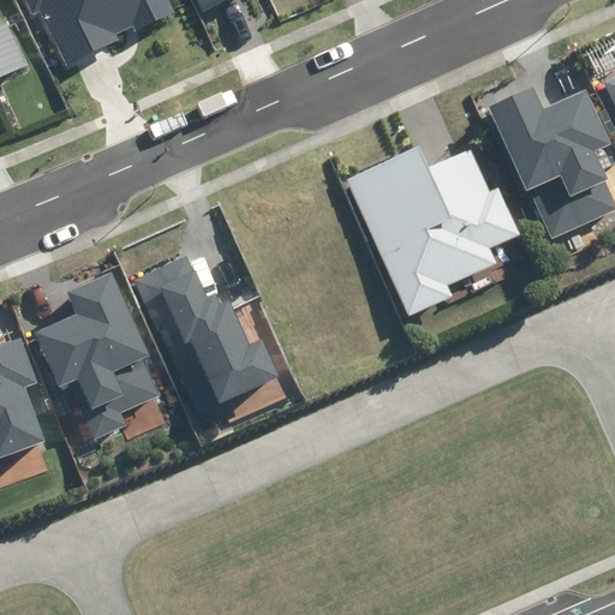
[(39,11),(66,66),(119,41),(115,33),(131,25),(135,33),(174,12),(168,0),(24,0),(31,15),(39,11)]
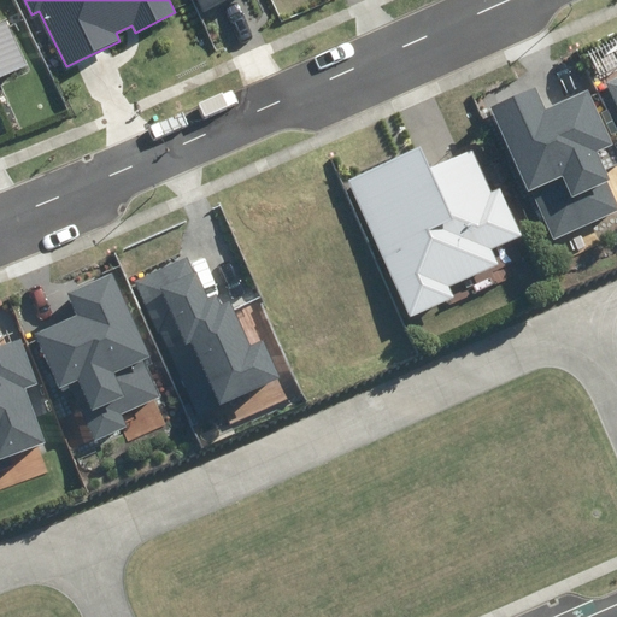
[(198,0),(205,12),(228,0),(198,0)]
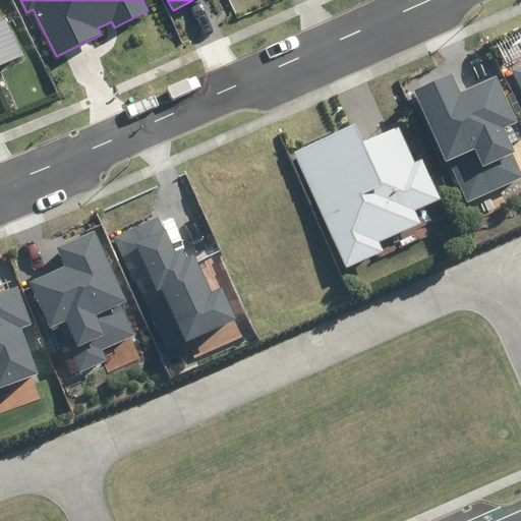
[(520,64),(512,69),(520,87),(520,64)]
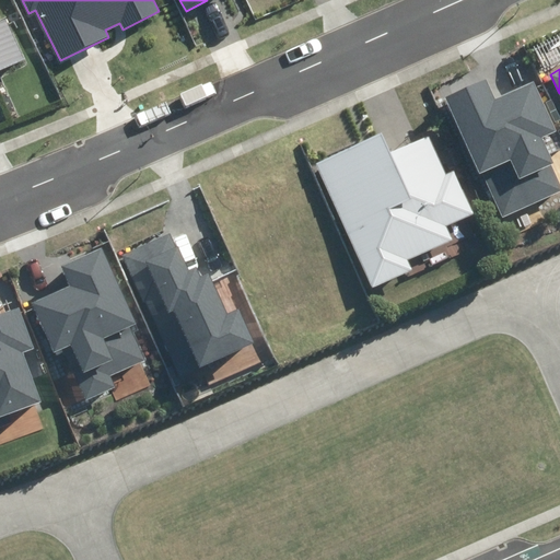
[(445,98),(501,217),(559,189),(559,178),(541,139),(557,132),(534,81),(494,98),(486,80),(445,98)]
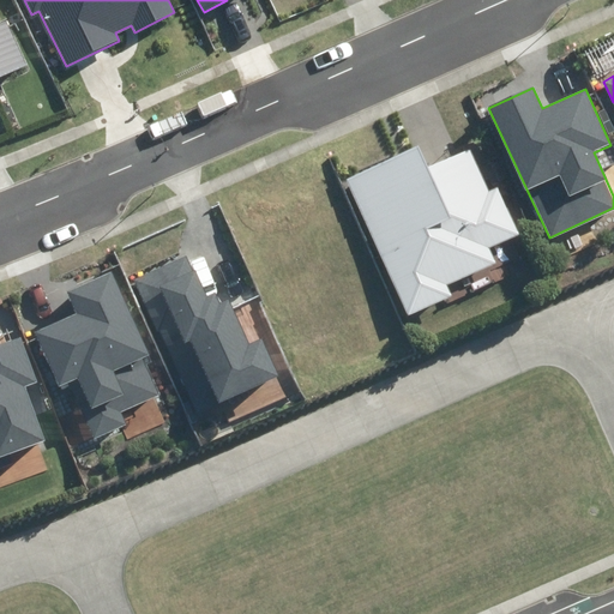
[(345,176),(408,315),(451,295),(446,284),(497,263),(489,248),(522,234),(501,186),(488,192),(469,149),(428,167),(419,145),(345,176)]
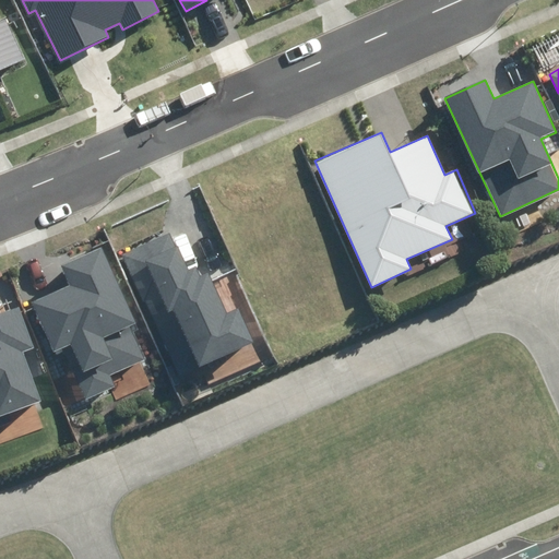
[(123,253),(177,377),(253,343),(239,309),(227,314),(209,272),(201,275),(198,266),(188,271),(171,233),(123,253)]
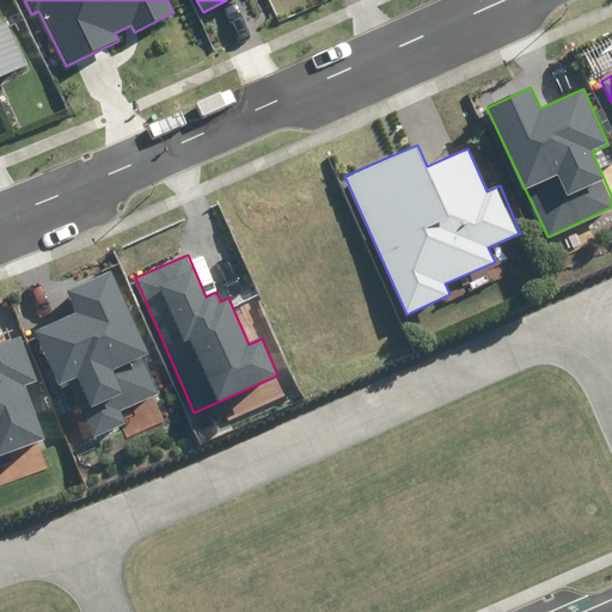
[(95,438),(126,424),(120,411),(159,395),(142,356),(147,354),(110,270),(65,289),(75,312),(34,331),(57,386),(68,381),(95,438)]
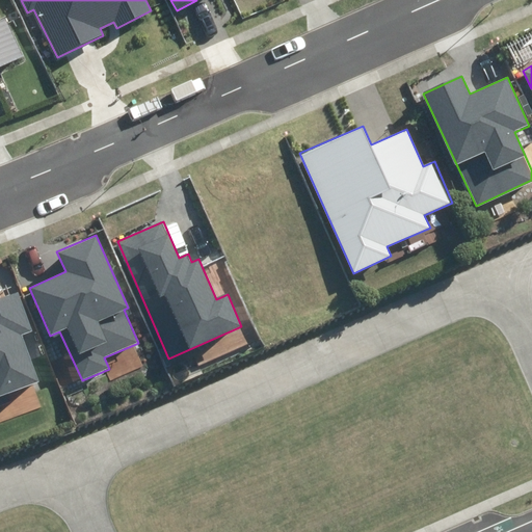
[(4,394),(38,381),(22,334),(32,329),(19,291),(0,297),(0,404),(7,402),(4,394)]
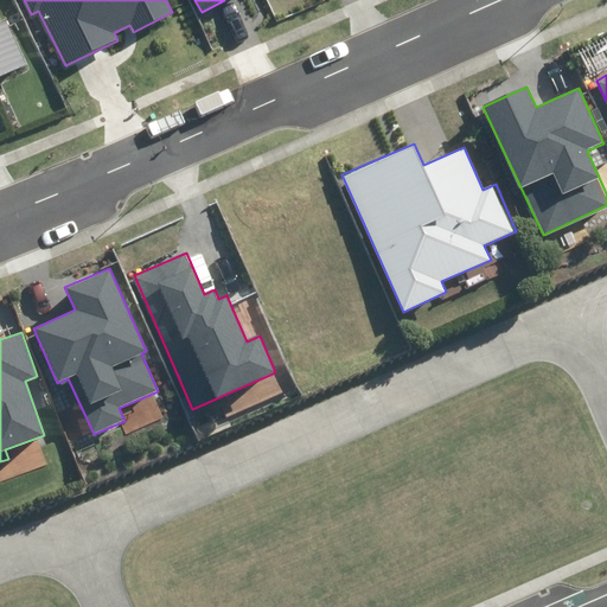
All buildings are outlined.
